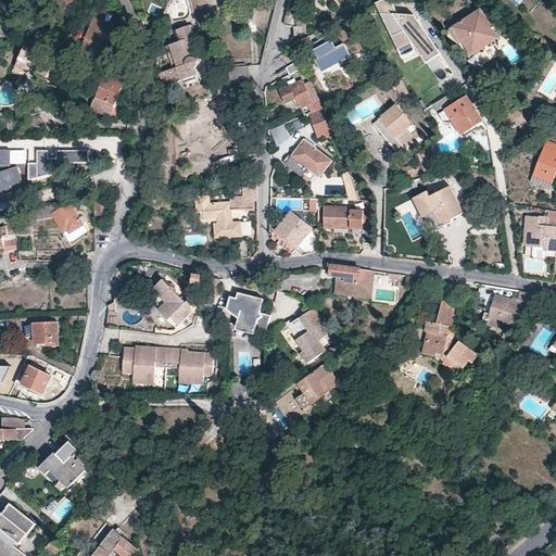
[(54,0),(51,8),(72,15),(77,0),(54,0)]
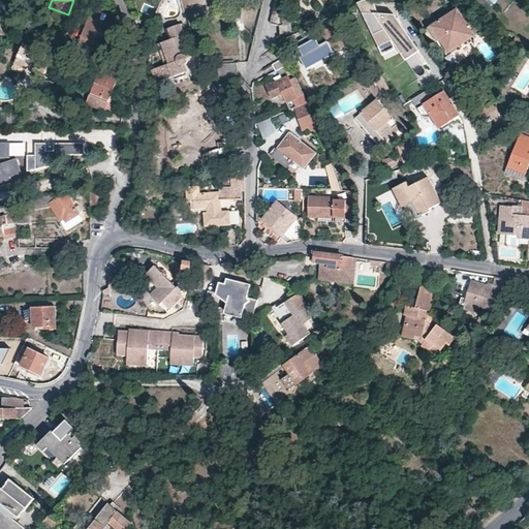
[(378,10),(372,0),(361,0),(355,3),(381,44),(394,37),(401,48),(412,40),(395,12),(378,10)]
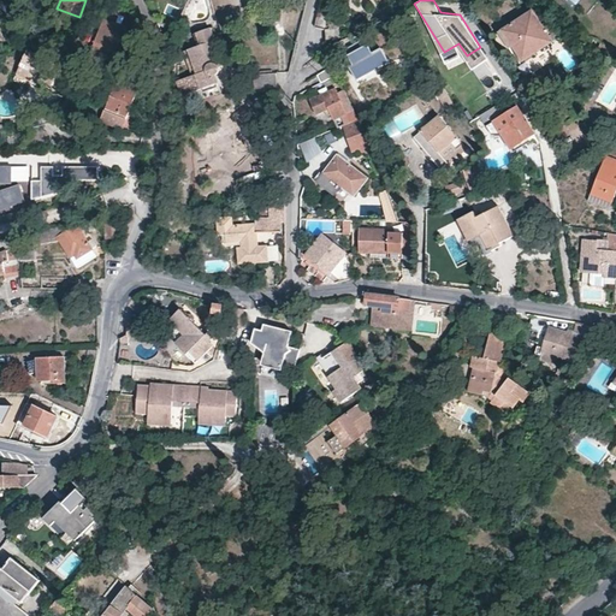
[(184,11),(175,6),(169,18),(179,23),(184,11)]
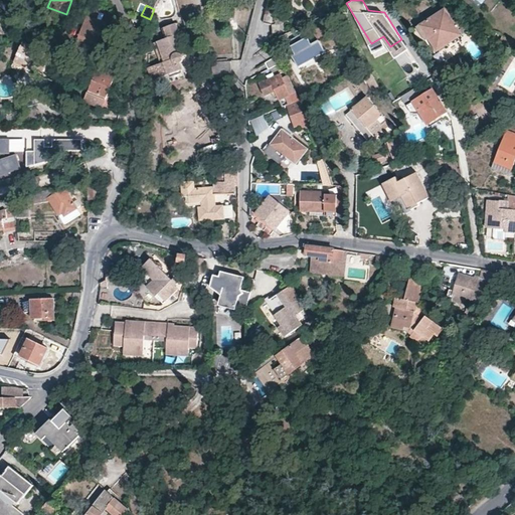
[(420,25),(428,37),(438,51),(464,34),(446,9),(420,25)]
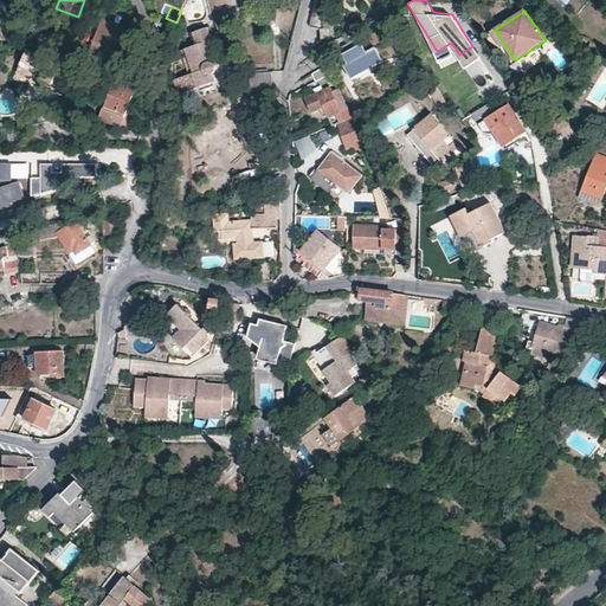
[(322,14),(313,12),(310,27),(320,30),(322,14)]
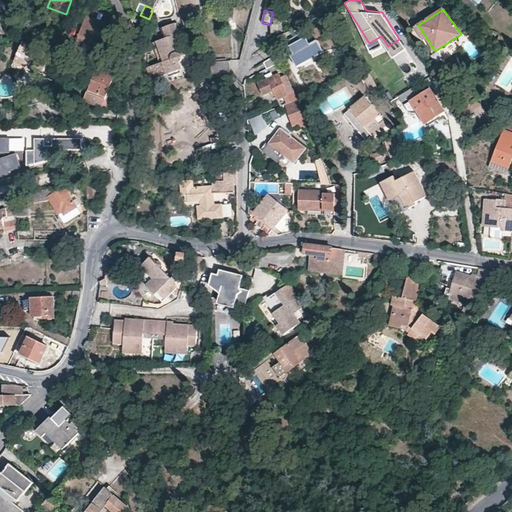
[(104,22),(85,16),(74,47),(93,54),(104,22)]
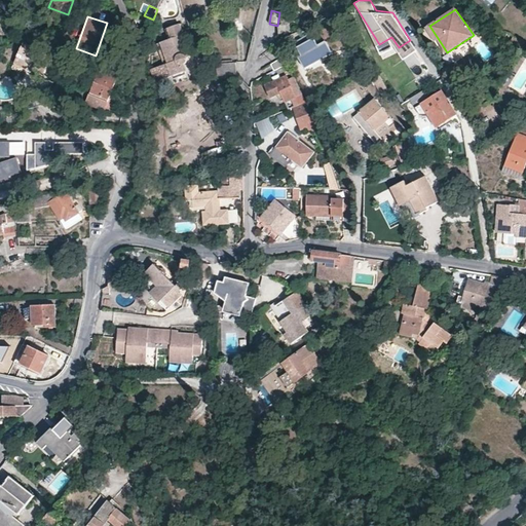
[(157,44),(163,60),(167,58),(168,63),(152,69),(156,81),(164,79),(186,71),(184,65),(186,63),(187,61),(186,58),(191,57),(180,24),(168,28),(173,39),(157,44)]
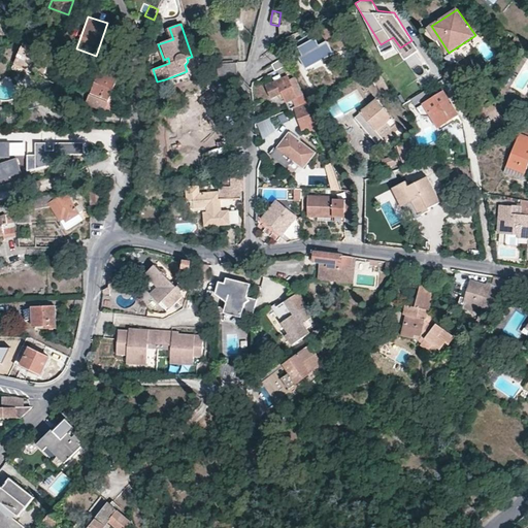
[(431,26),(428,28),(437,40),(439,38),(431,26)]
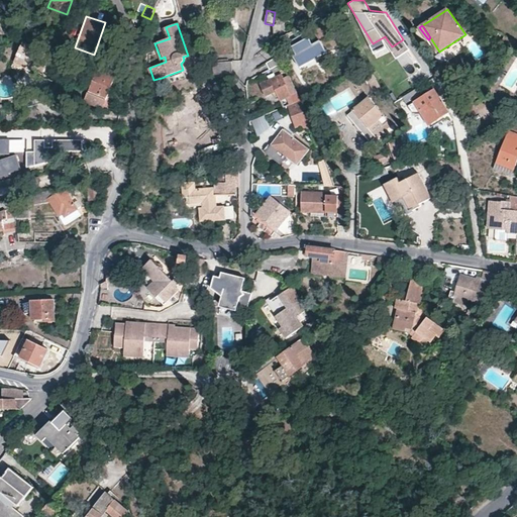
[(326,52),(319,40),(312,44),(304,32),(295,38),(298,43),(289,48),(301,68),(326,52)]
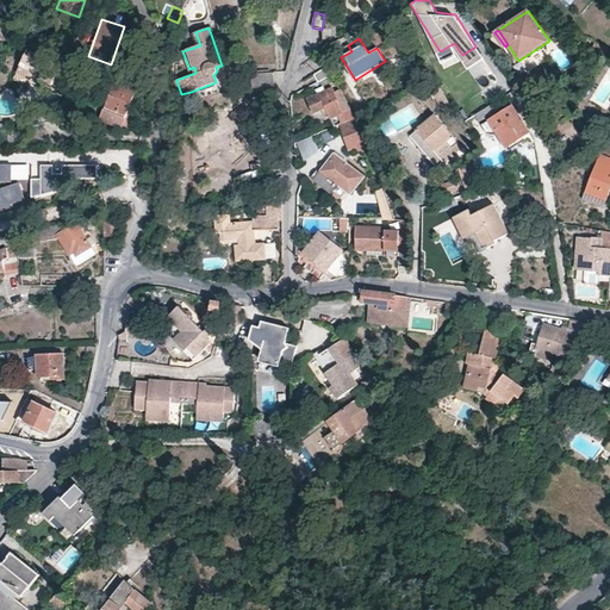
[(508,44),(505,47),(516,62),(518,61),(508,44)]
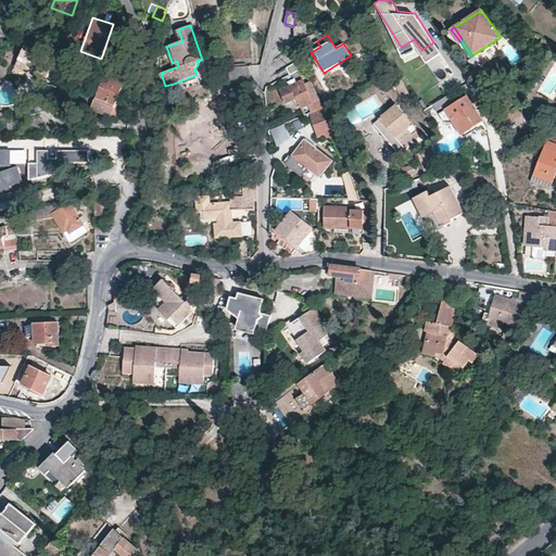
[(433,42),(421,50),(428,61),(440,52),(433,42)]
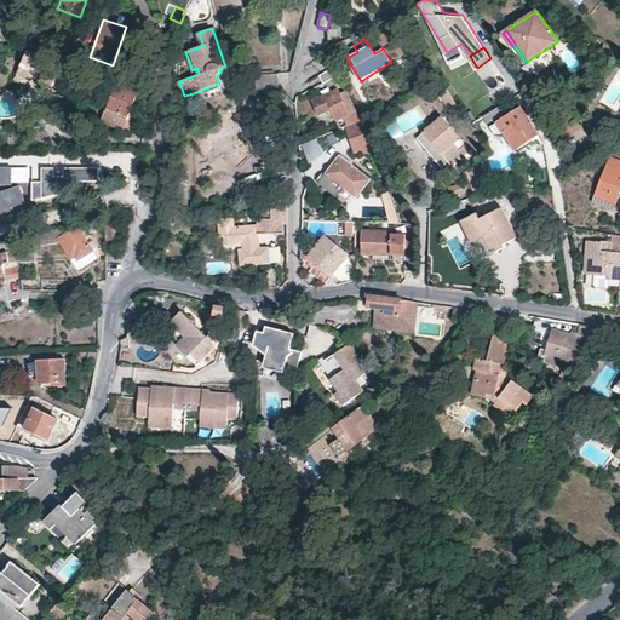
[(34,81),(35,78),(39,72),(45,75),(41,81),(52,87),(63,67),(30,51),(18,73),(34,81)]
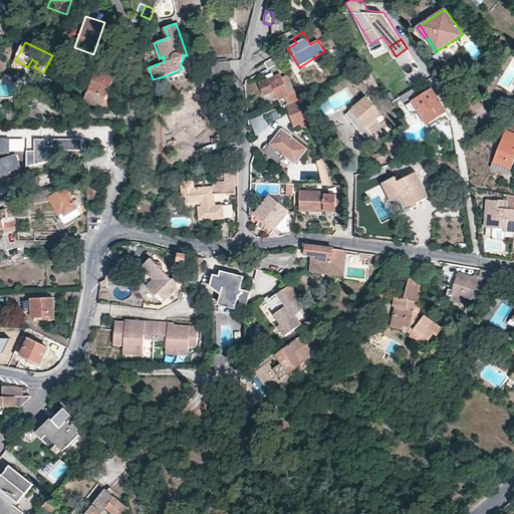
[(280,62),(276,56),(265,63),(268,69),(269,68),(276,64),(280,62)]
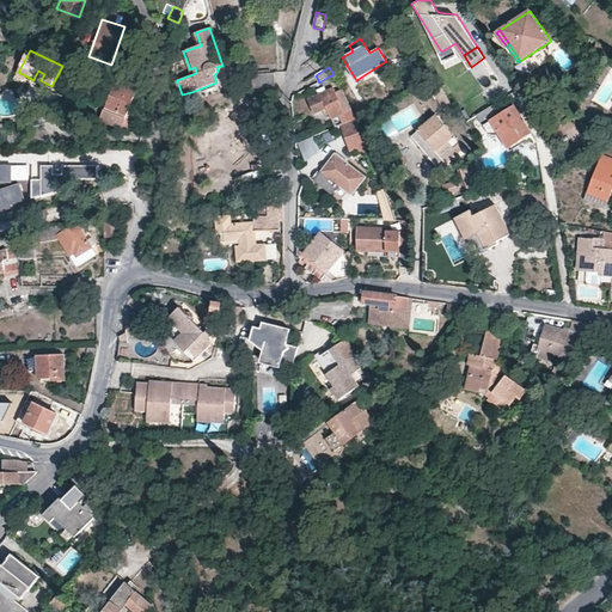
[(139,81),(118,73),(99,120),(121,129),(139,81)]
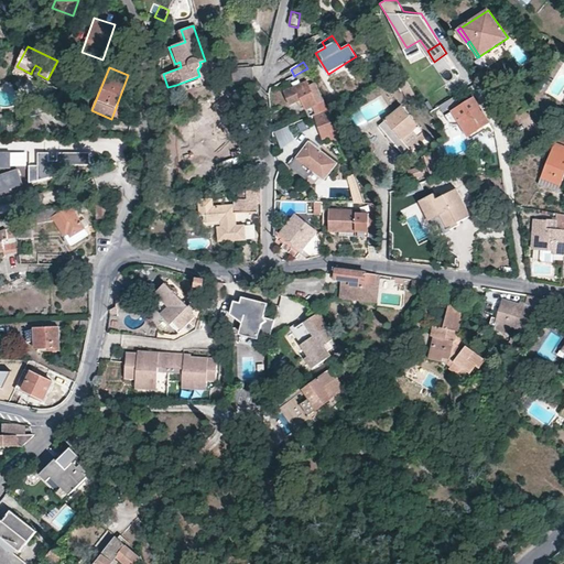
[(253,80),(253,67),(232,68),(234,82),(253,80)]
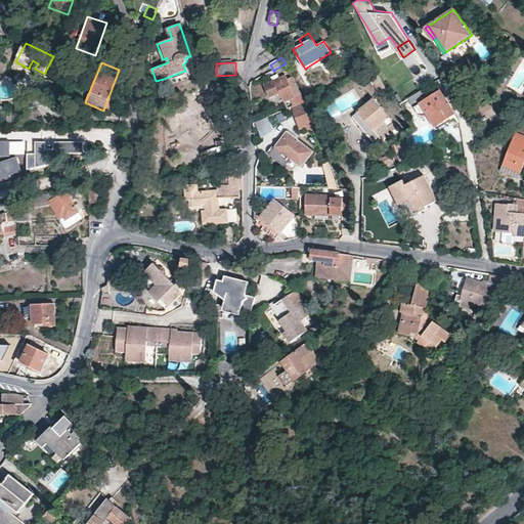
[(285,71),(281,66),(274,70),(277,75),(285,71)]
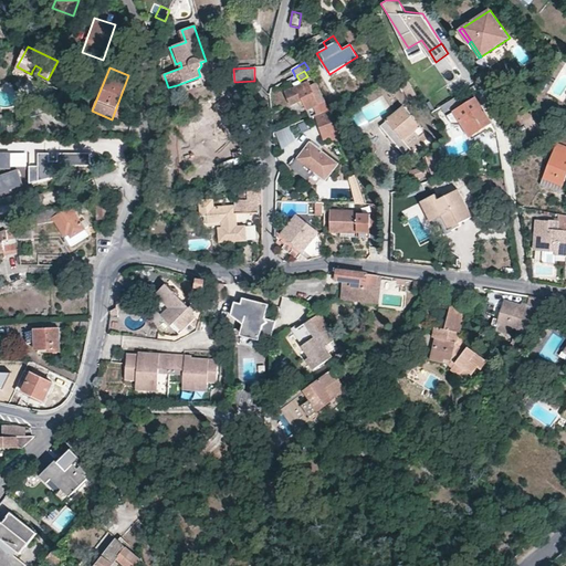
[(302,106),(305,105),(307,109),(314,106),(317,114),(328,109),(316,82),(310,85),(308,82),(286,92),(292,104),(299,101),(302,106)]
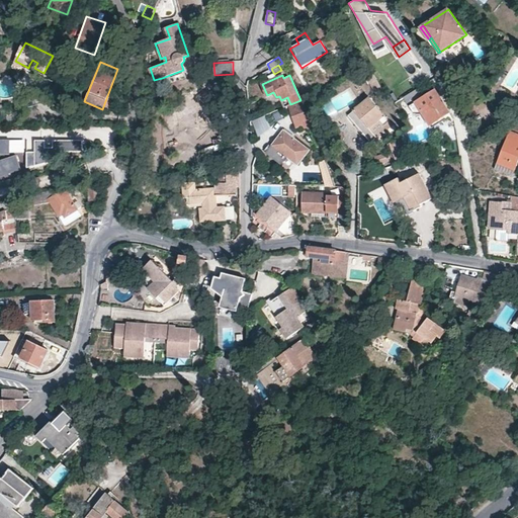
[(187,95),(191,105),(178,111),(184,125),(191,121),(195,132),(208,124),(206,118),(213,114),(209,106),(217,102),(208,85),(187,95)]
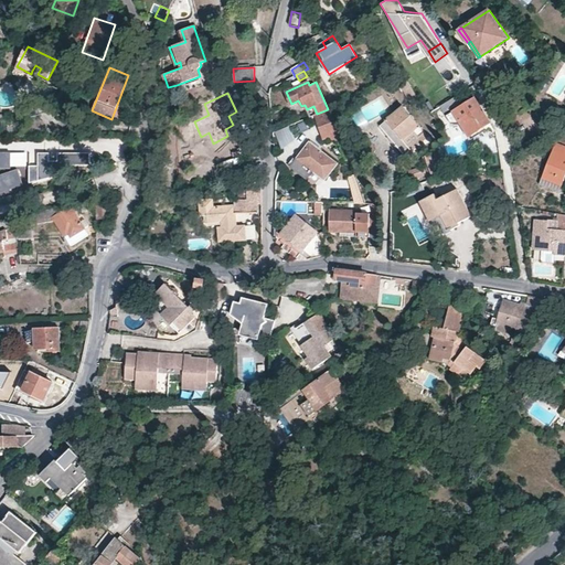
[(476,97),(454,110),(470,136),(491,123),(476,97)]
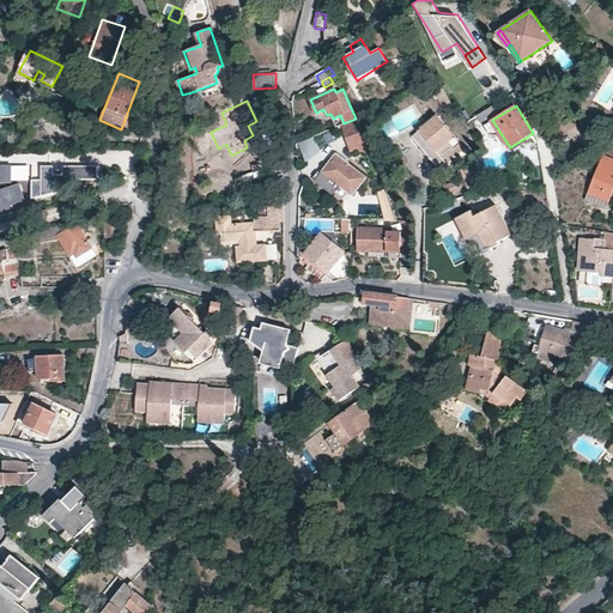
[(430,157),(436,151),(445,163),(465,147),(438,115),(413,137),(430,157)]
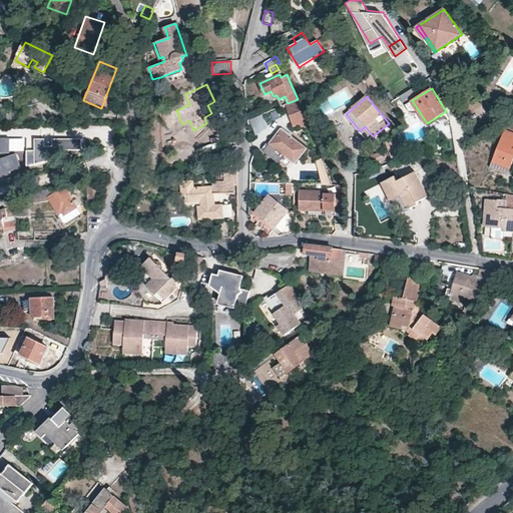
[(302,121),(307,119),(300,98),(298,99),(288,103),(286,105),(295,125),(302,122),(302,121)]
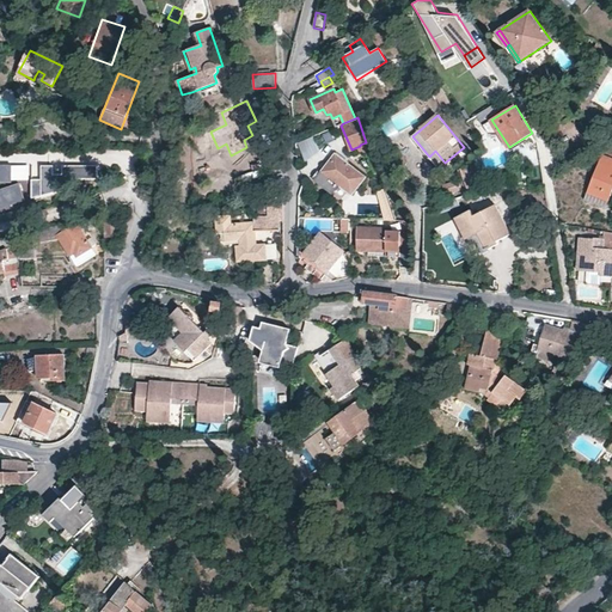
[(17,130),(18,144),(48,142),(47,128),(17,130)]
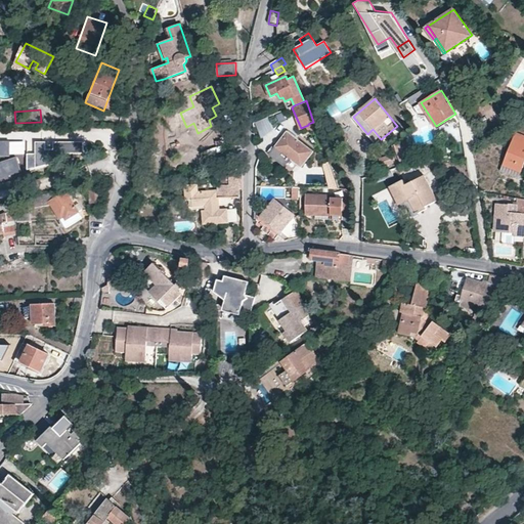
[(274,115),(277,123),(286,119),(281,111),(274,115)]
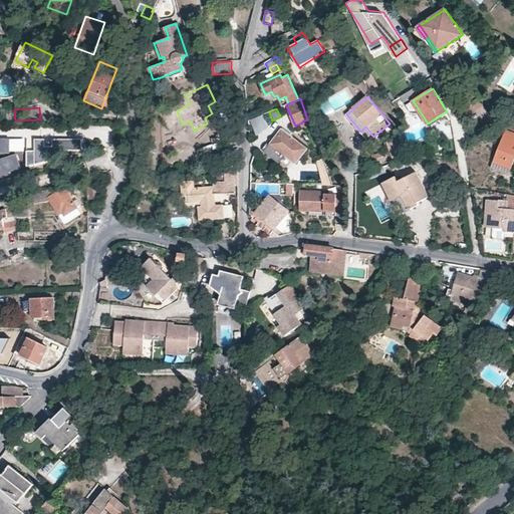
[(269,126),(264,114),(251,119),(258,137),(269,126)]
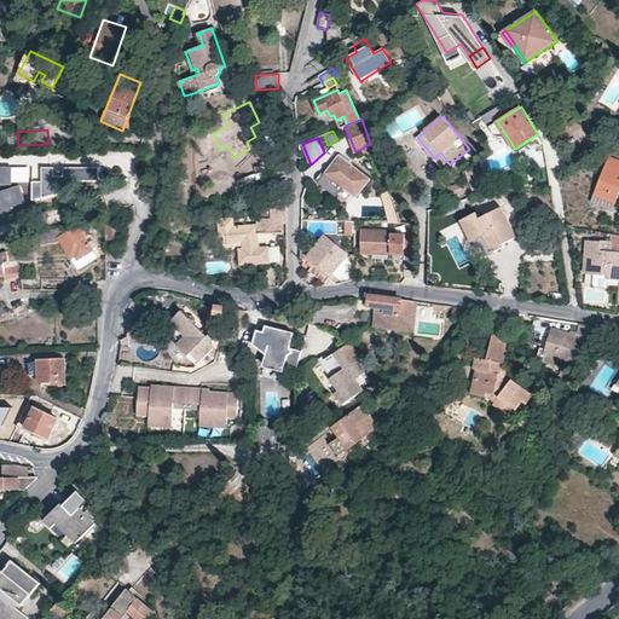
[(229,145),(220,150),(226,161),(233,157),(229,145)]
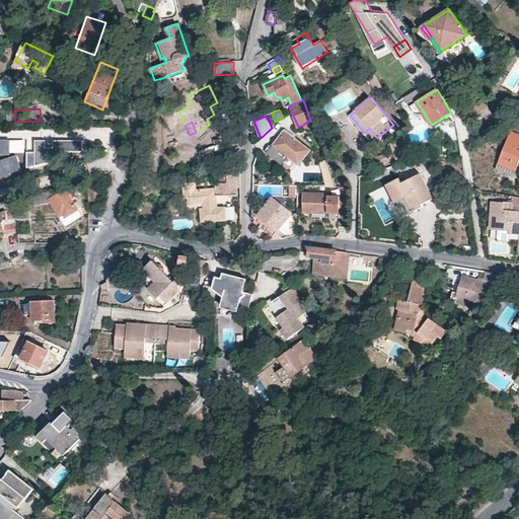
[(369,128),(364,133),(372,142),(377,138),(369,128)]
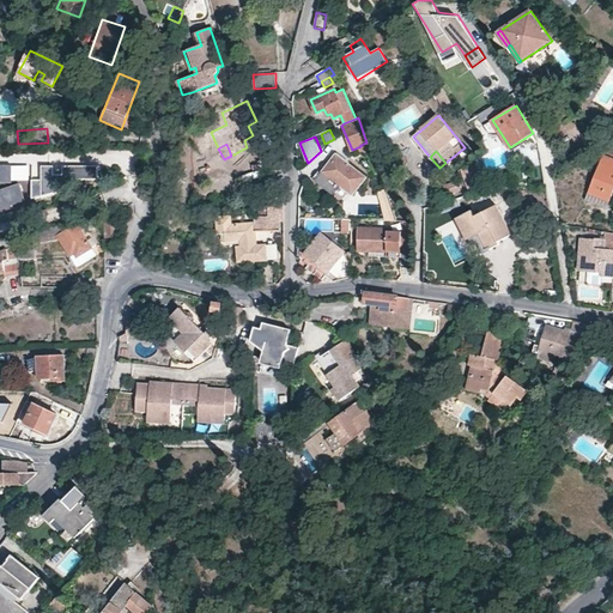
[(321,184),(333,193),(339,184),(353,194),(366,177),(335,153),(322,173),(328,176),(321,184)]
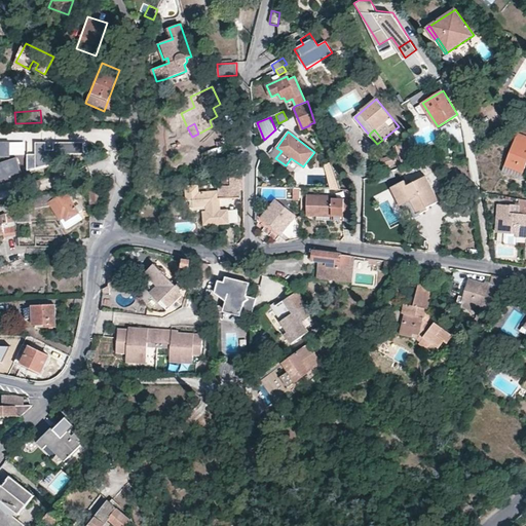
[(525,165),(525,136),(518,134),(505,165),(524,172),(525,165)]
